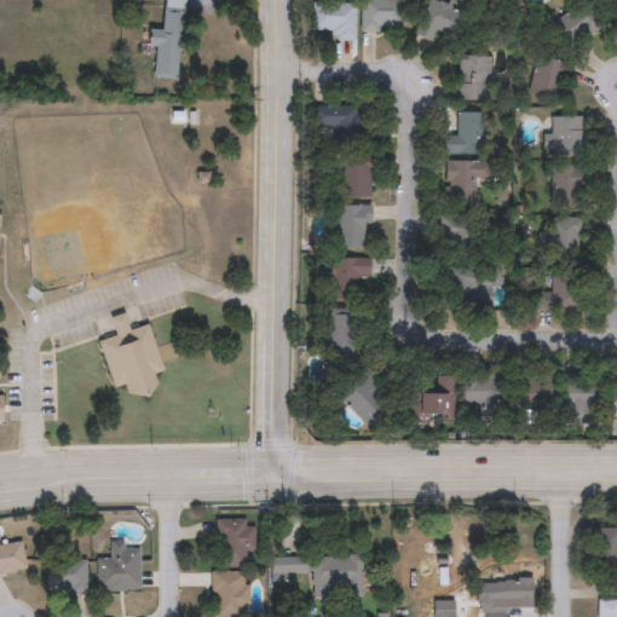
[(157,47),(149,47),(150,29),(163,30),(165,0),(183,0),(179,80),(156,79),(157,47)]
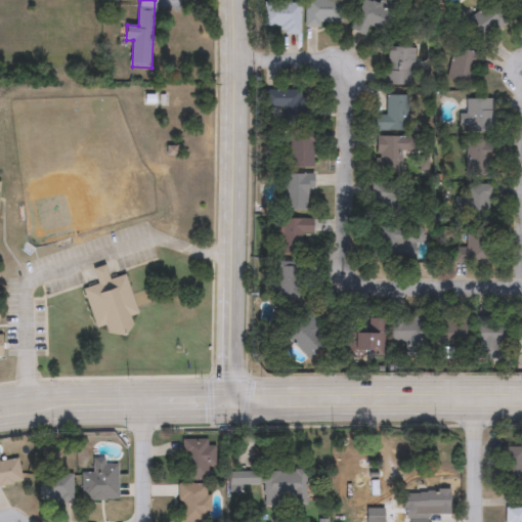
[(342,0),(342,25),(307,25),(307,0),(342,0)]
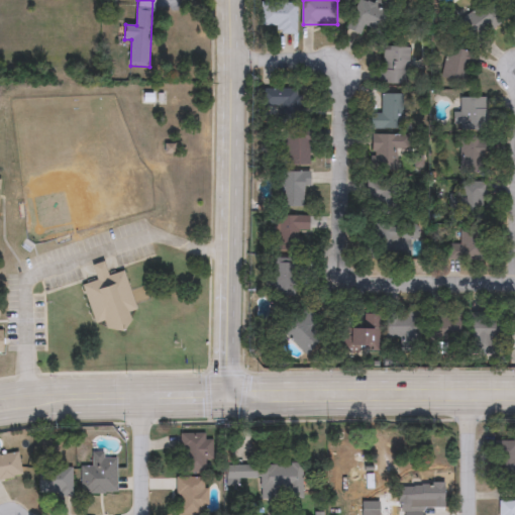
[(366,24),(363,34),(349,29),(359,0),(382,0),(396,5),(387,31),(366,24)]
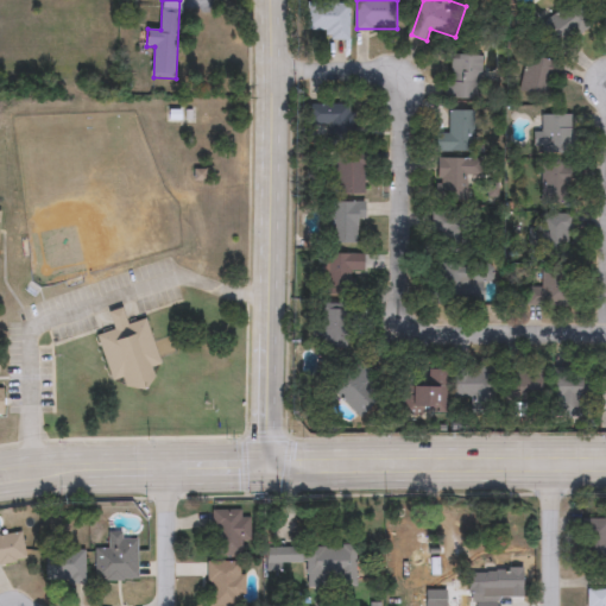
[(542,25),(570,0),(578,0),(595,20),(561,49),(542,25)]
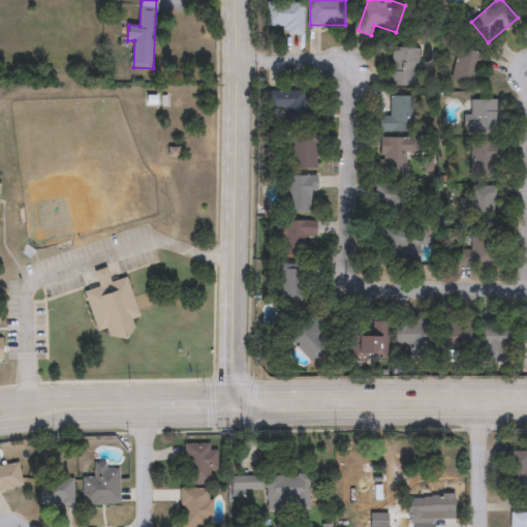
[(281,34),(281,26),(270,26),(270,2),(304,2),(304,34),(281,34)]
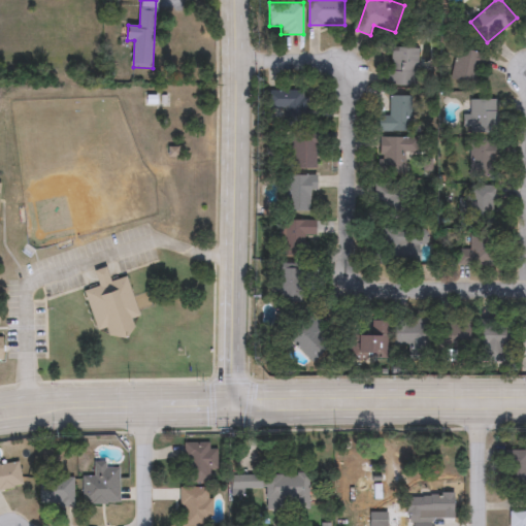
[(420,48),(417,86),(390,84),(393,46),(420,48)]
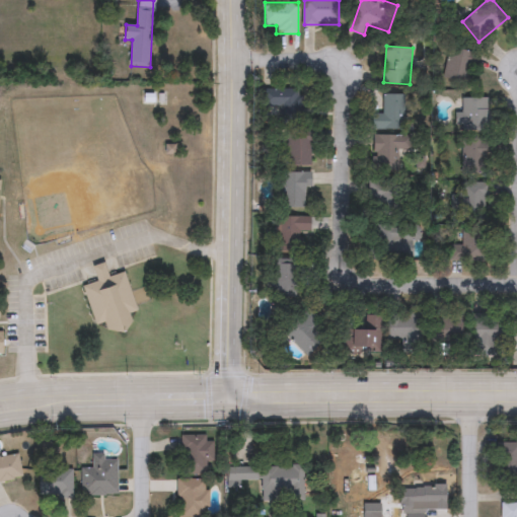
[(479,53),(473,83),(445,77),(451,47),(479,53)]
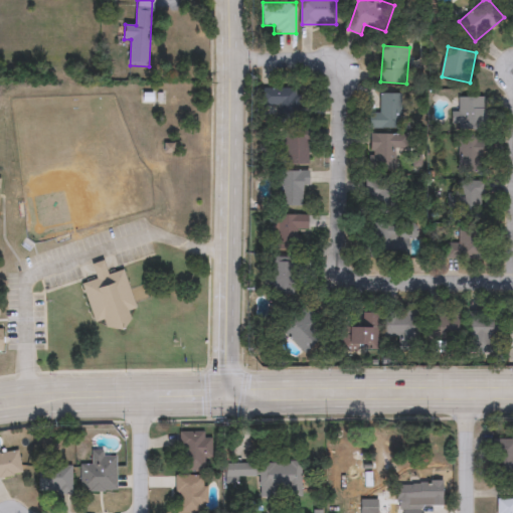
[(264,89),(300,88),(300,118),(265,119),(264,89)]
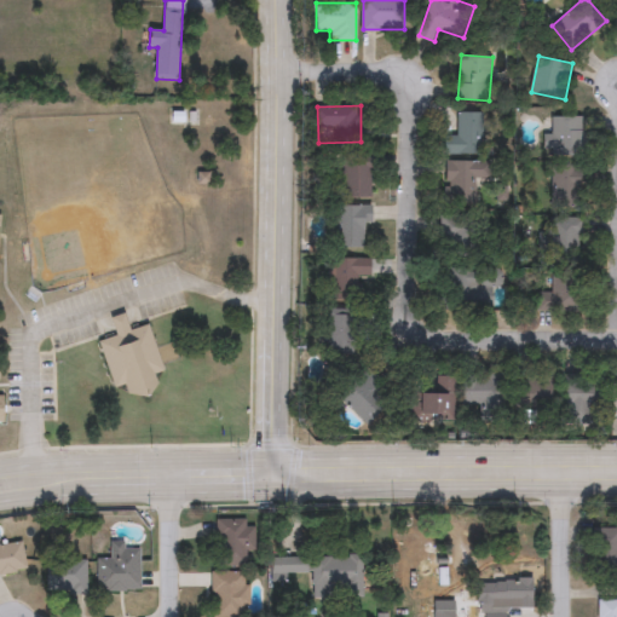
[(200,126),(171,126),(171,109),(200,109),(200,126)]
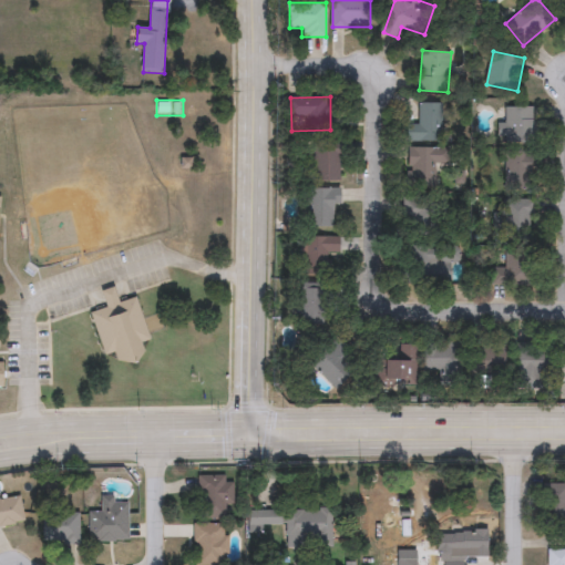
[(444,103),(444,141),(407,141),(407,124),(420,124),(420,103),(444,103)]
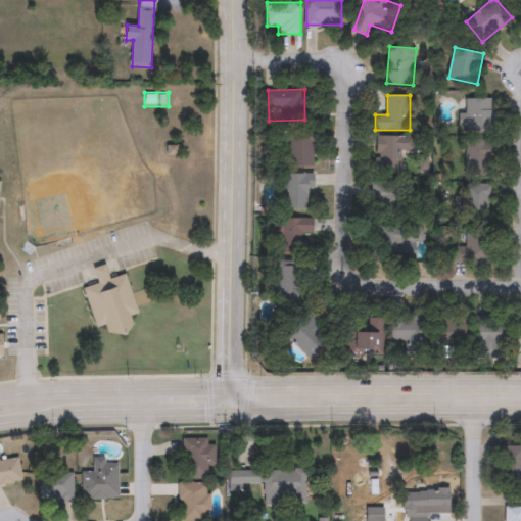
[(494,99),(494,132),(466,132),(466,99),(494,99)]
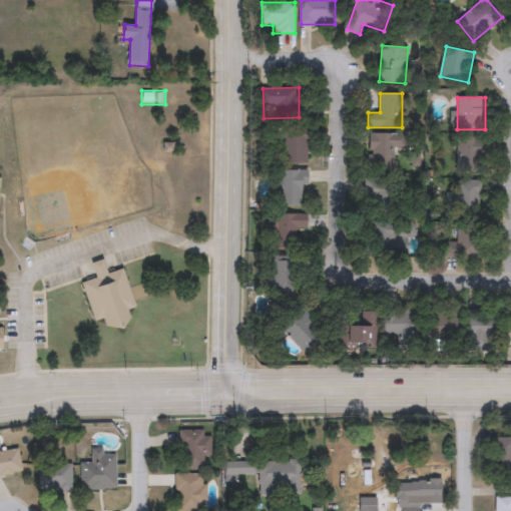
[(309,128),(309,163),(285,163),(285,128),(309,128)]
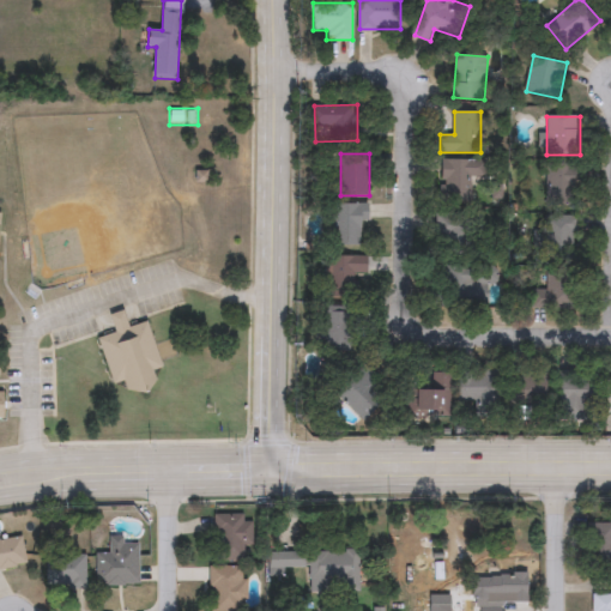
[(485,176),(472,176),(472,200),(441,200),(441,159),(485,159),(485,176)]
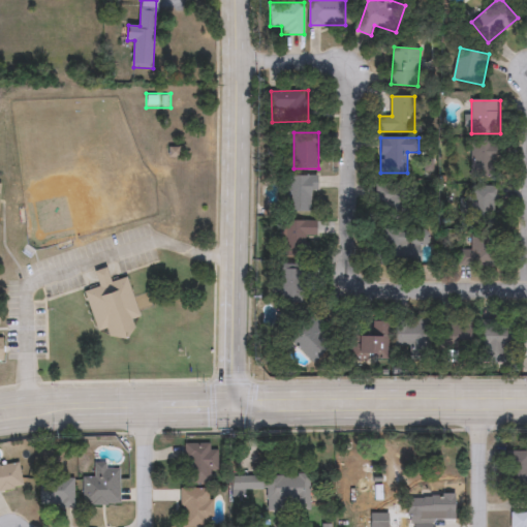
[(496,177),(473,177),(473,141),(496,141),(496,177)]
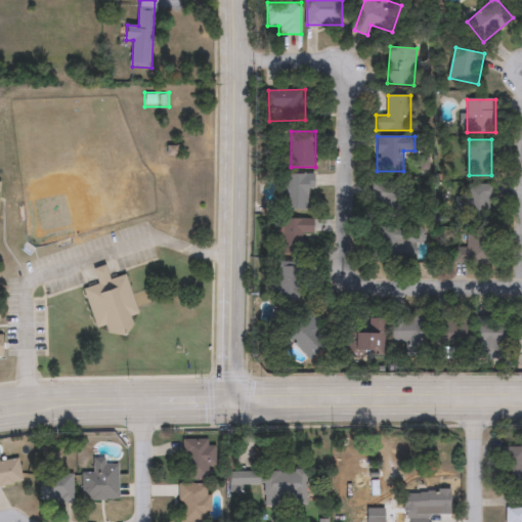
[(309,209),(287,209),(287,173),(314,173),(314,189),(309,189),(309,209)]
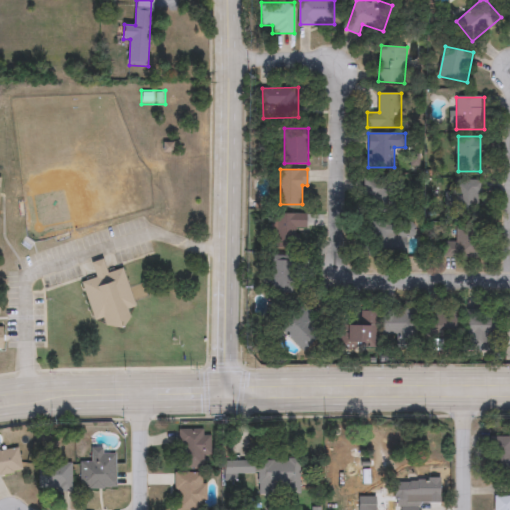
[(370,213),(370,178),(398,178),(398,213),(370,213)]
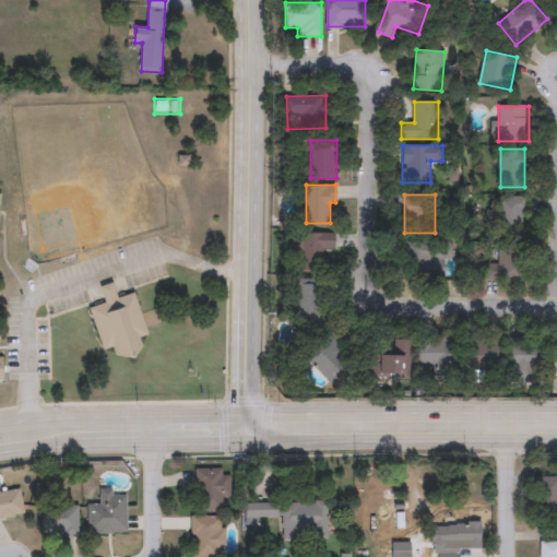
[(524,197),(524,234),(499,234),(499,197),(524,197)]
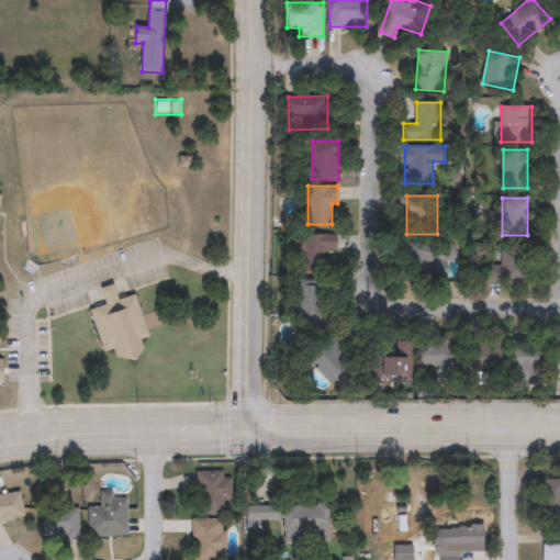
[(337,234),(337,249),(325,249),(325,272),(303,272),(303,234),(337,234)]
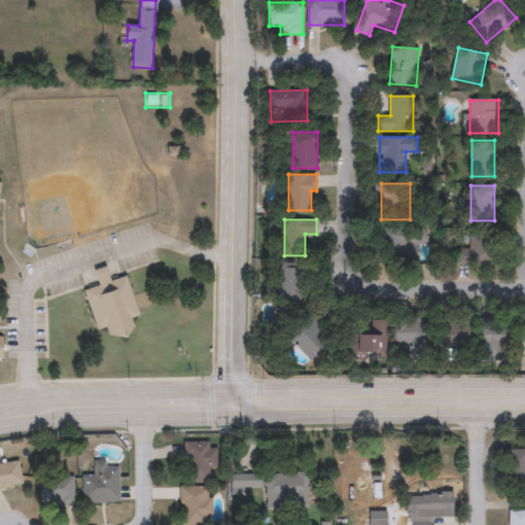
[(382,260),(382,229),(413,229),(413,245),(419,245),(419,261),(382,260)]
